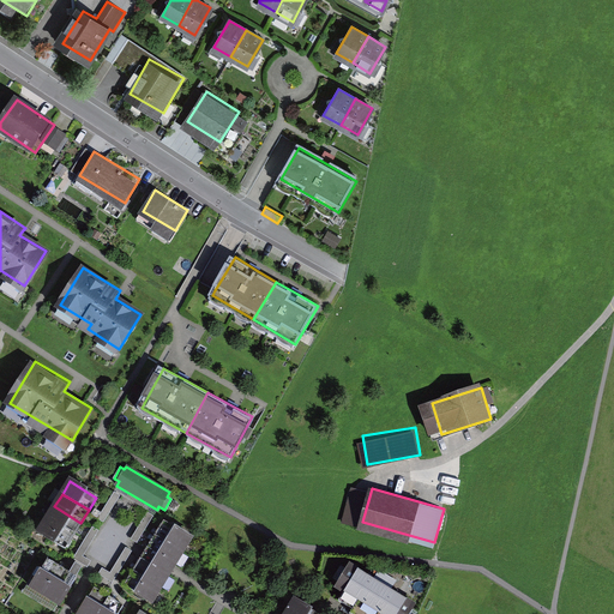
[(73,535),(80,523),(54,506),(46,519),(73,535)]
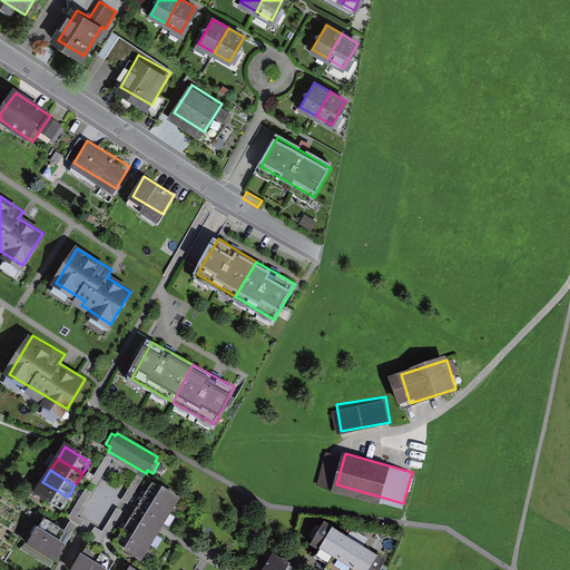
[(60,509),(68,497),(42,482),(36,493),(60,509)]
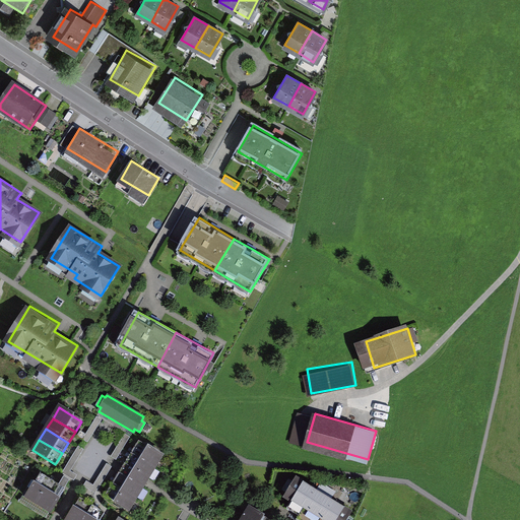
[(112,486),(106,496),(128,510),(144,483),(160,457),(138,443),(133,452),(131,456),(122,470),(114,483),(112,486)]
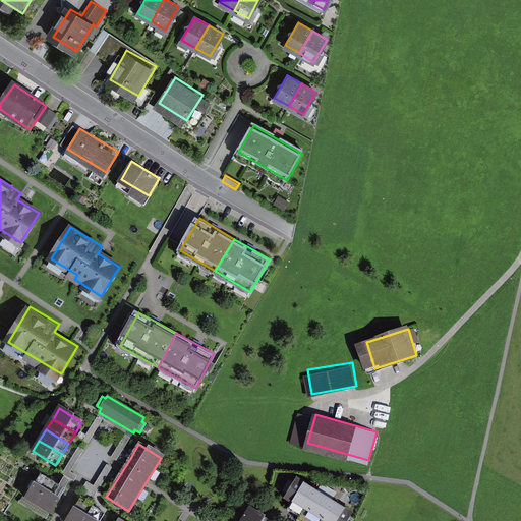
[(83,493),(96,500),(111,472),(107,469),(95,490),(88,486),(83,493)]
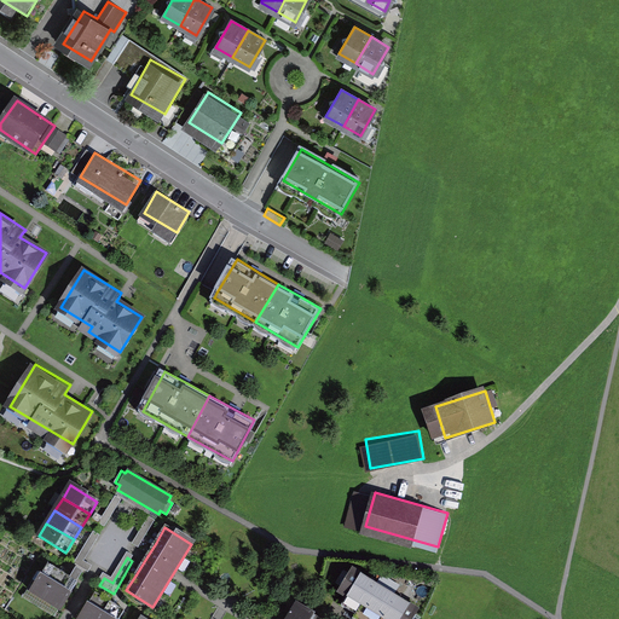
[(32,589),(61,607),(81,572),(75,568),(69,578),(46,565),(32,589)]
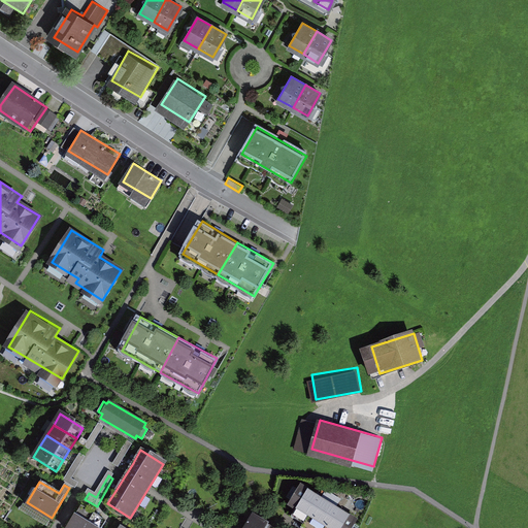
[(307,487),(293,510),(315,524),(321,527),(339,527),(349,513),(307,487)]
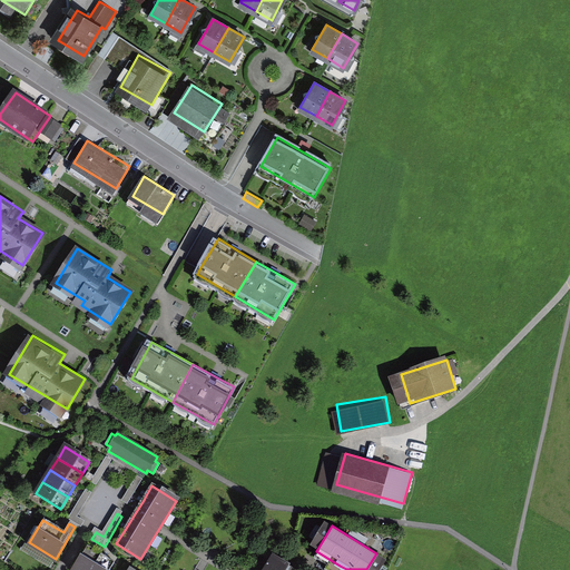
[(106,569),(112,560),(106,557),(97,551),(86,544),(71,569),(106,569)]
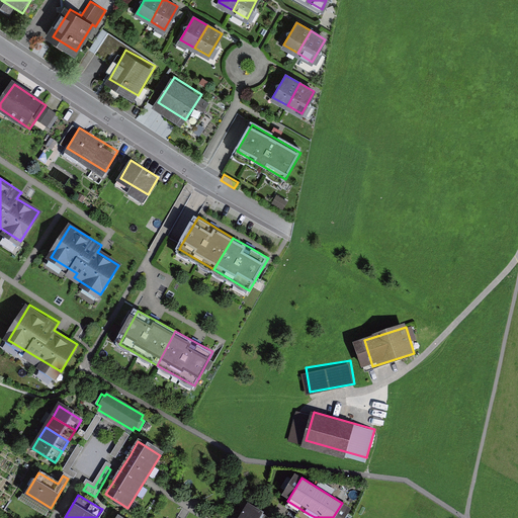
[(239,517),(269,517),(247,505),(239,517)]
